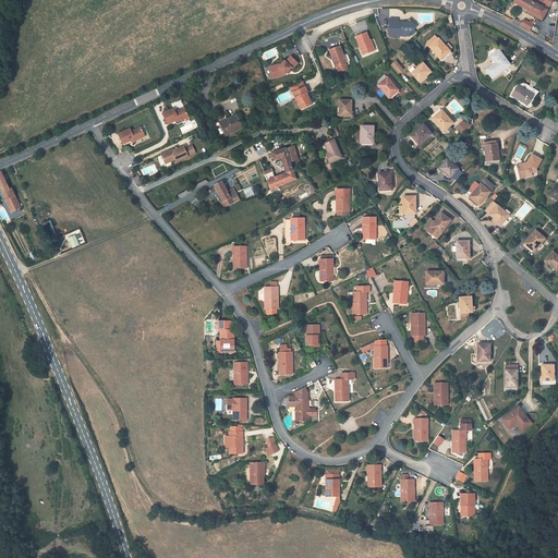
[(528,10),(526,12),(542,20),(549,5),(544,3),(538,0),(531,0),(531,1),(529,0),(514,0),(513,2),(528,10)]
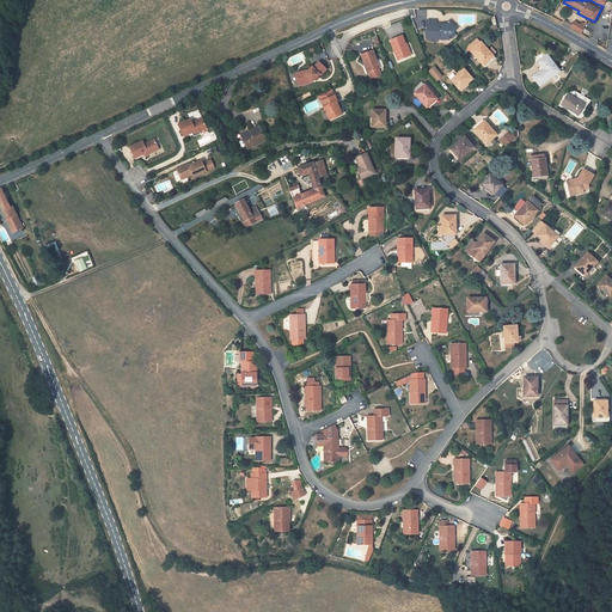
[(436,20),(427,20),(427,36),(429,40),(441,40),(450,40),(450,36),(457,29),(450,22),(446,24),(442,24),(436,24),(436,20)]
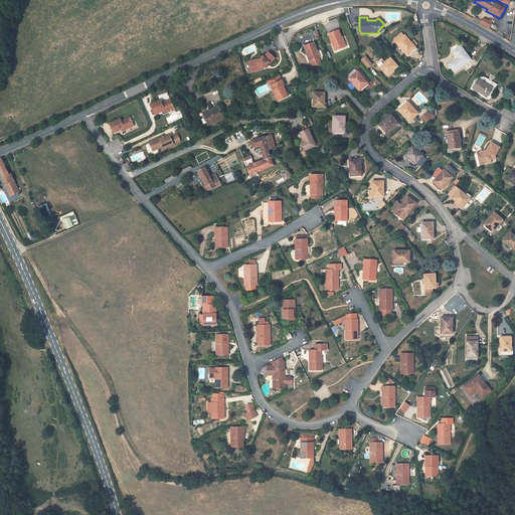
[(482,20),(480,23),(489,28),(493,20),(490,18),(489,21),(485,19),(484,21),(482,20)]
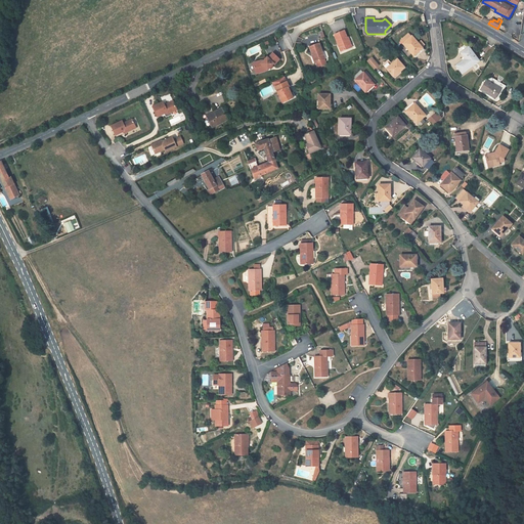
[(334,35),(341,51),(350,48),(346,38),(347,38),(344,31),(334,35)]
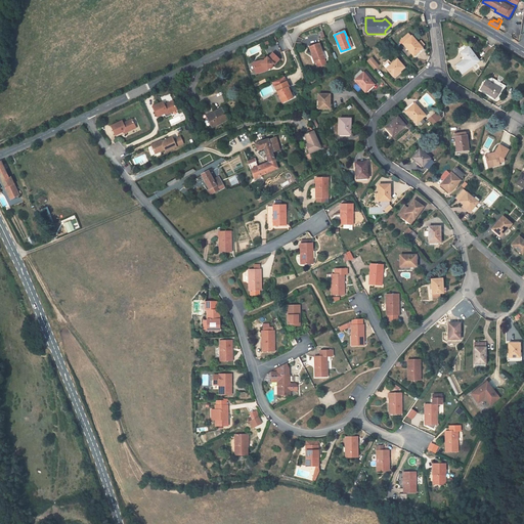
[(417,52),(418,52),(422,48),(411,36),(411,37),(408,34),(401,40),(403,43),(403,44),(412,55),(417,52)]
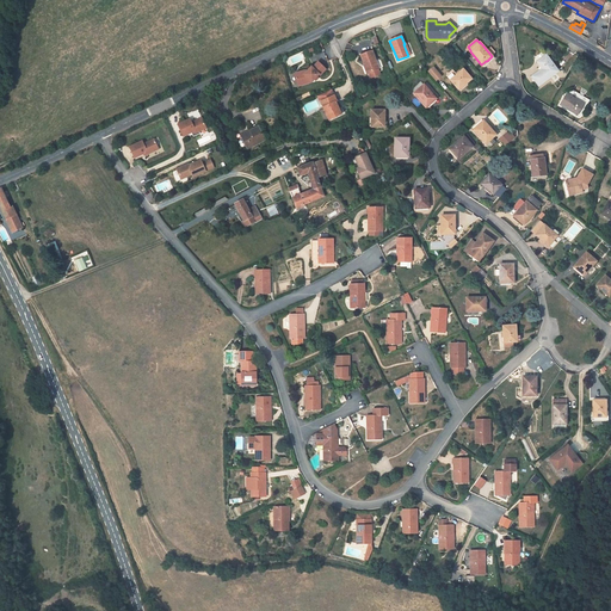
[(380,69),(372,50),(360,55),(368,73),(369,73),(378,69),(380,69)]
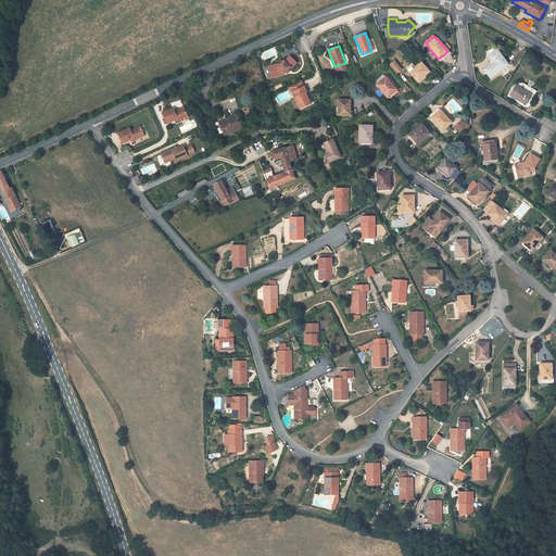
[(508,65),(497,50),(489,57),(493,63),(484,70),(491,78),(508,65)]
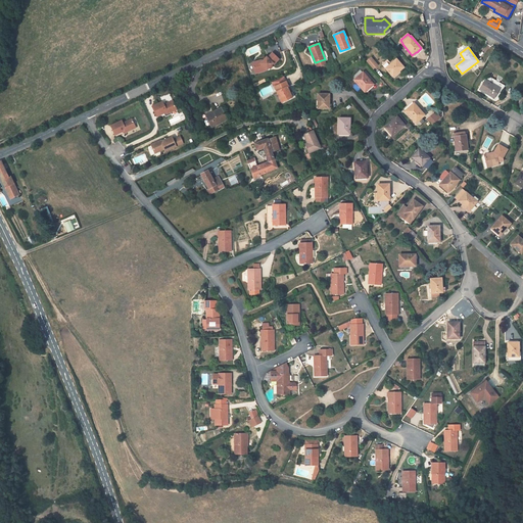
[(416,52),(412,55),(415,57),(423,50),(421,48),(417,52),(416,52)]
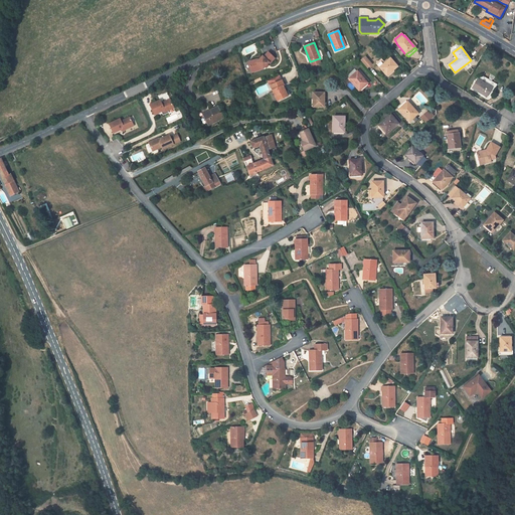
[(269,62),(270,63),(275,58),(269,52),(264,57),(263,56),(260,59),(258,58),(256,59),(248,61),(251,72),(263,68),(269,62)]
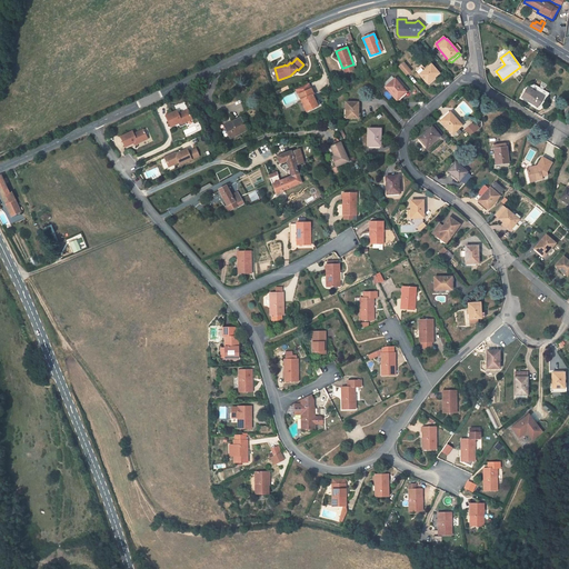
[(400,67),(407,76),(411,71),(405,63),(400,67)]
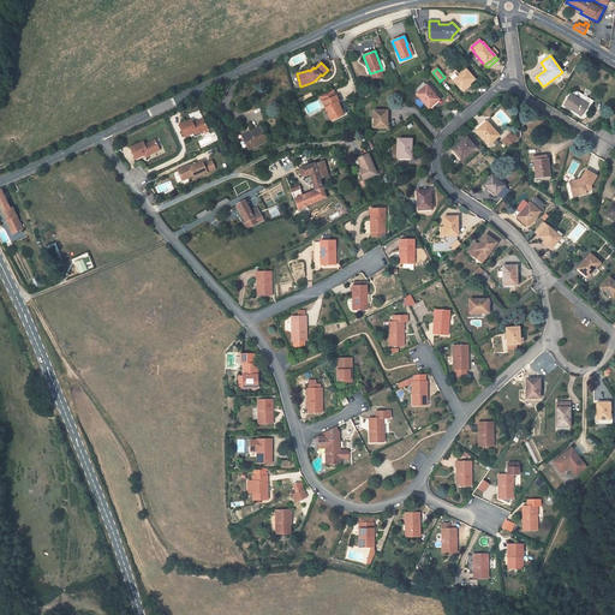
[(463,90),(475,79),(466,70),(460,76),(455,71),(449,76),(463,90)]
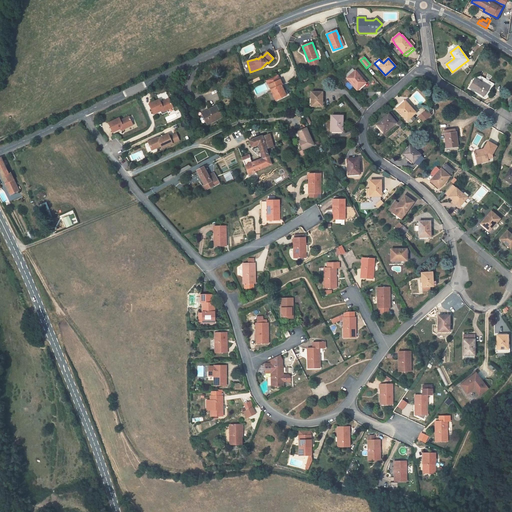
[(360,87),(365,83),(355,71),(353,73),(347,78),(356,89),(360,86),(360,87)]
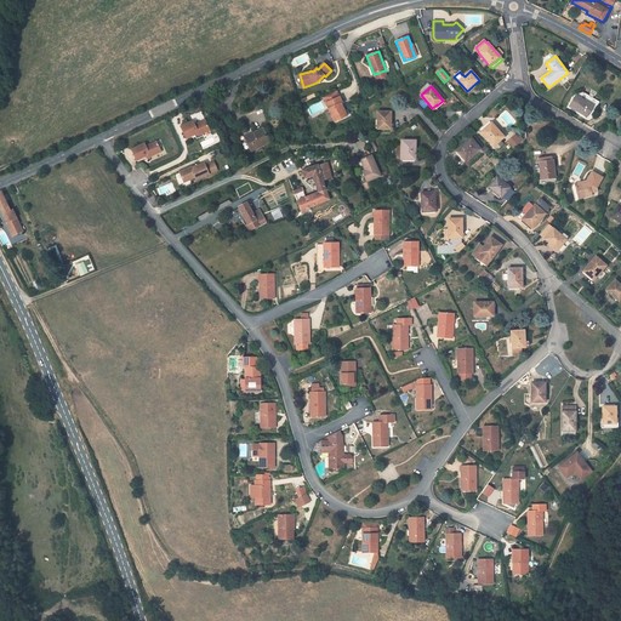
[(600,102),(584,92),(577,93),(569,107),(587,118),(594,106),(597,108),(600,102)]
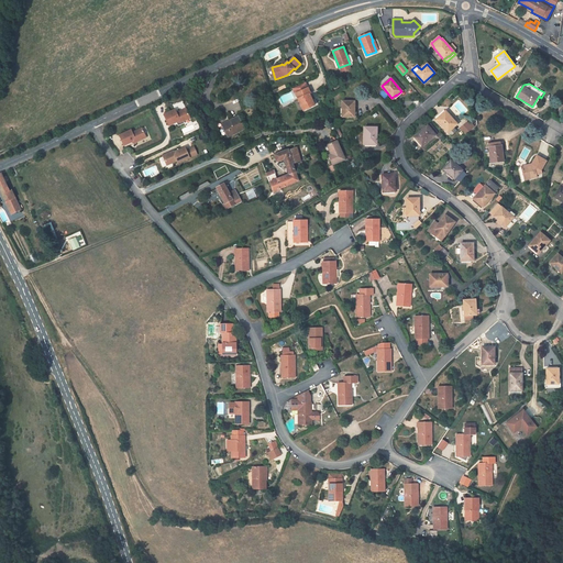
[(308,88),(296,94),(298,100),(296,101),(298,106),(300,103),(304,110),(315,105),(309,94),(310,94),(308,88)]
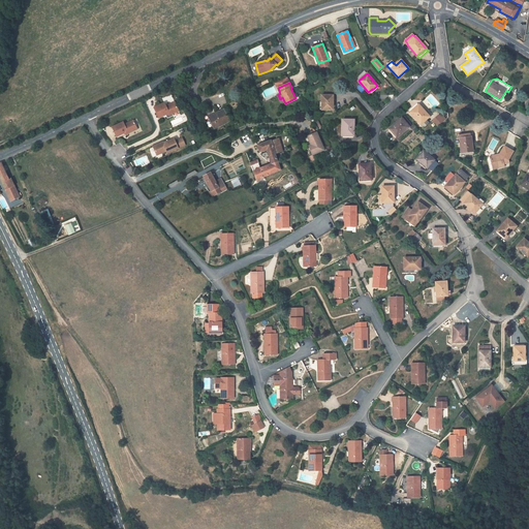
[(333,95),(321,95),(321,110),(333,110),(333,95)]
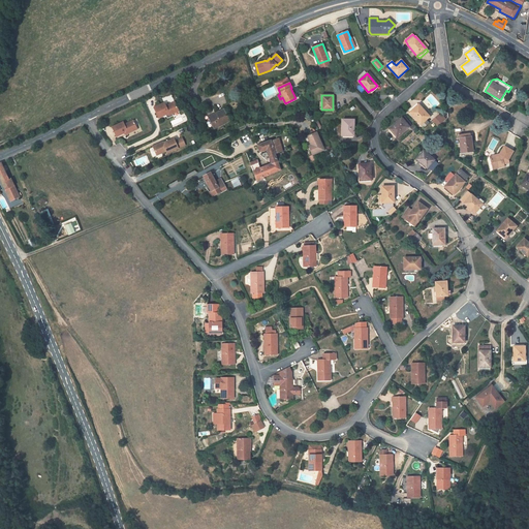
[(153,106),(158,117),(165,114),(172,113),(178,110),(174,101),(165,105),(163,102),(153,106)]
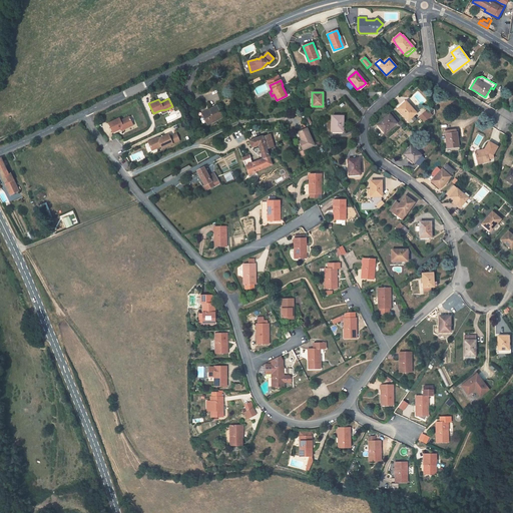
[(408,120),(416,113),(407,102),(403,105),(400,107),(398,109),(408,120)]
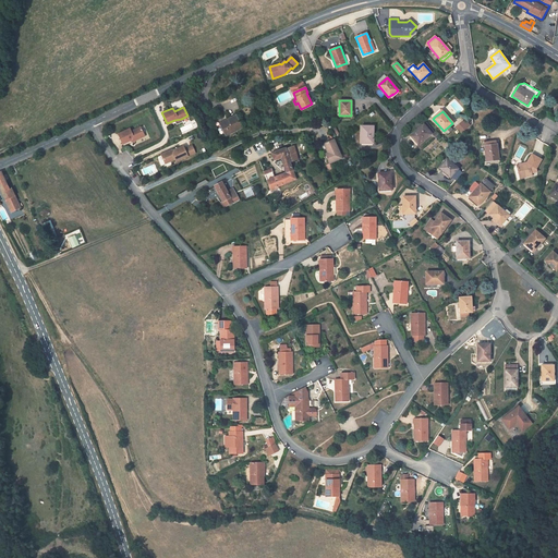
[(226,136),(242,128),(235,116),(220,123),(226,136)]
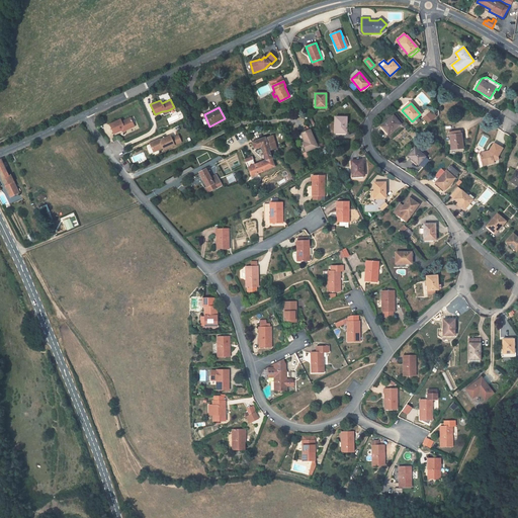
[(428,123),(434,118),(436,116),(434,113),(431,115),(429,113),(424,118),(428,123)]
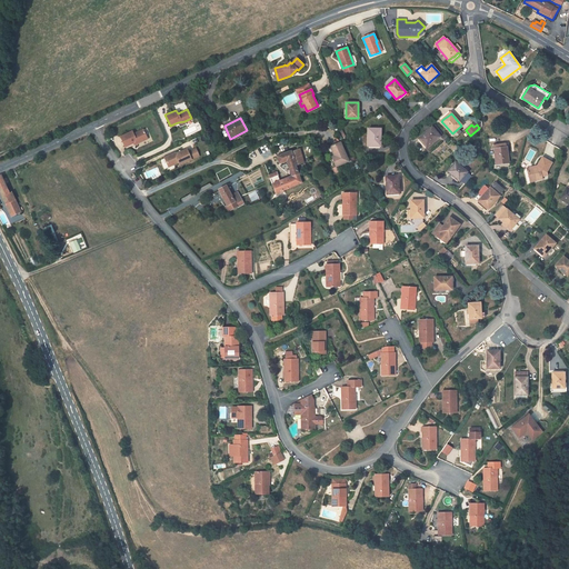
[(439,136),(441,133),(435,126),(432,128),(419,138),(427,148),(440,137),(439,136)]
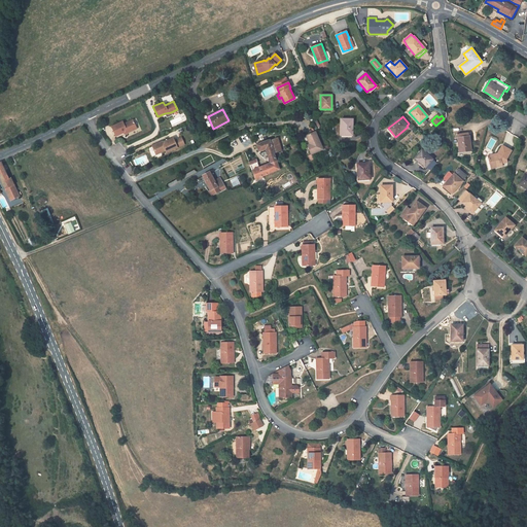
[(111,127),(115,136),(124,132),(127,132),(127,133),(136,128),(132,119),(124,124),(123,121),(111,127)]
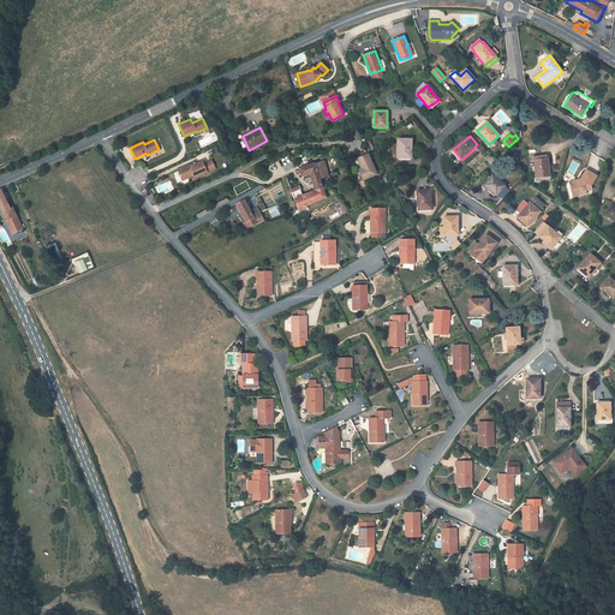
[(411,157),(412,139),(399,139),(398,156),(404,156),(404,157),(411,157)]
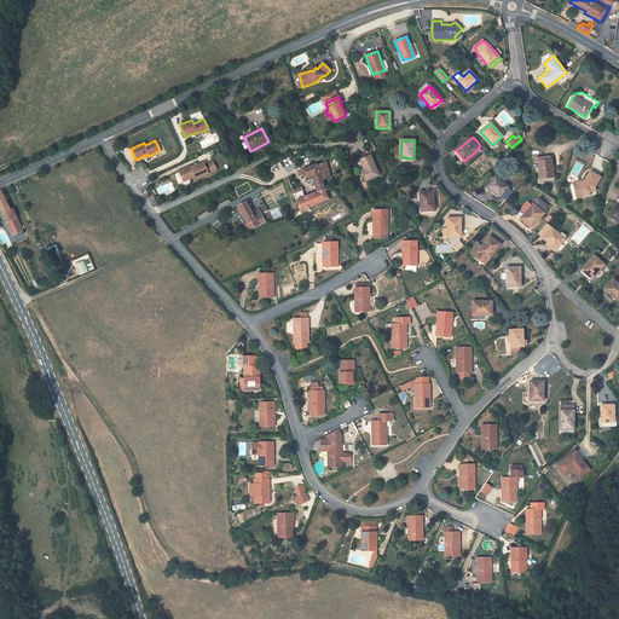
[(380,175),(371,155),(360,160),(365,171),(362,172),(366,181),(380,175)]
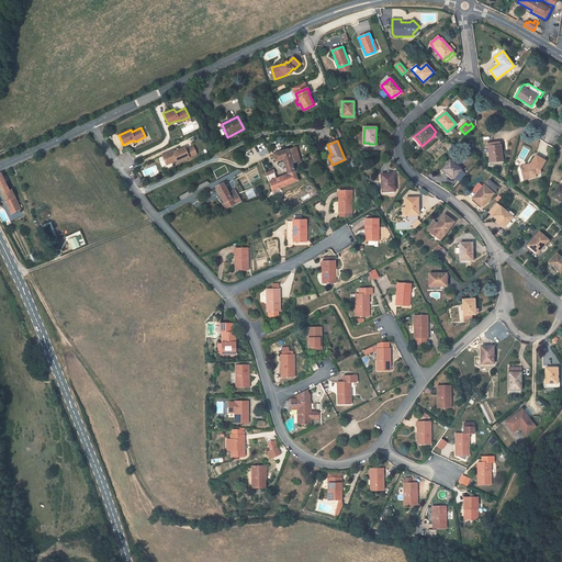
[(490,163),(503,161),(502,149),(503,149),(502,142),(487,143),(490,163)]
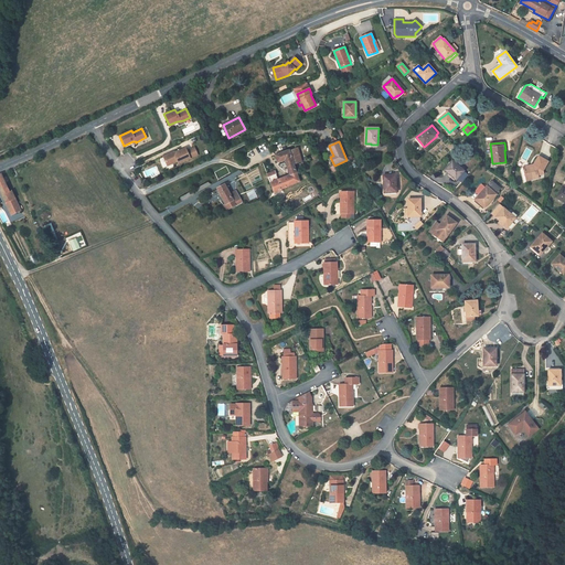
[(163,156),(168,164),(172,162),(177,160),(178,162),(198,153),(194,147),(187,150),(185,147),(179,150),(177,151),(177,152),(173,151),(163,156)]
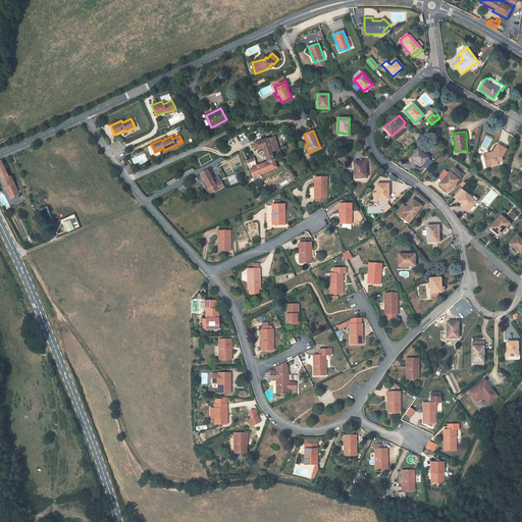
[(275,137),(267,139),(271,151),(279,149),(275,137)]
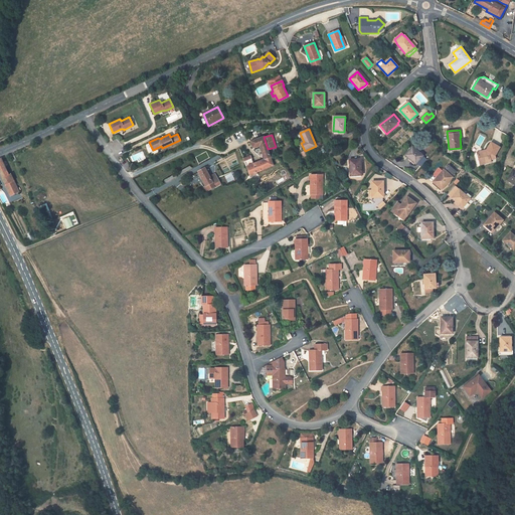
[(265,159),(271,157),(268,149),(264,137),(250,141),(253,148),(260,146),(265,159)]
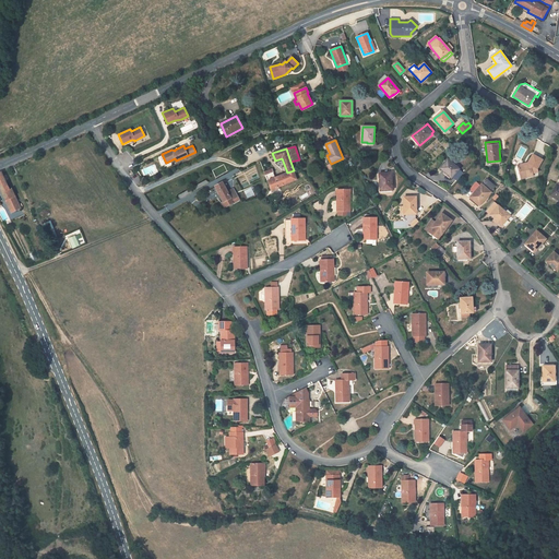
[(524,174),(525,177),(533,176),(533,173),(538,171),(537,168),(543,159),(533,154),(528,163),(527,164),(525,165),(524,164),(518,165),(521,175),(524,174)]
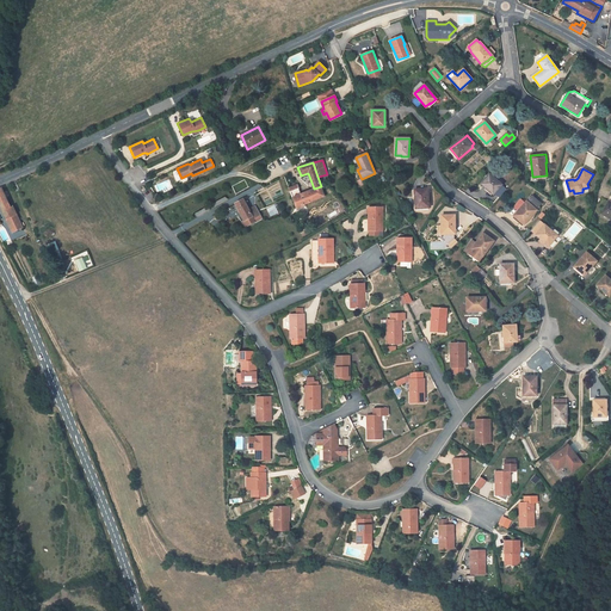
[(494,195),(503,185),(488,173),(480,184),(494,195)]
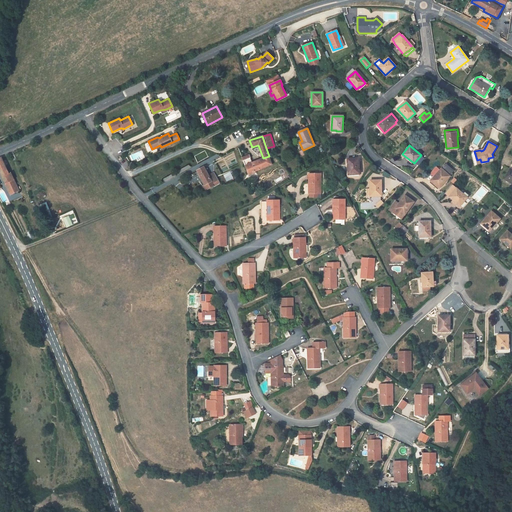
[(271,164),(269,156),(263,158),(253,162),(249,154),(242,157),(248,174),(271,164)]
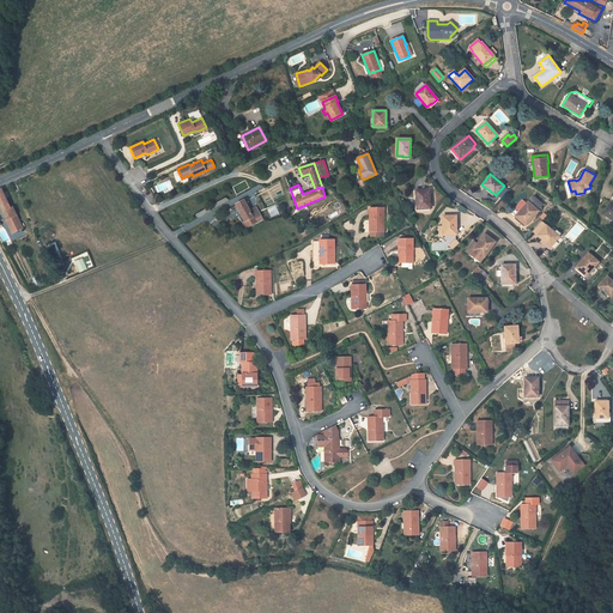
[(12,207),(10,208),(1,189),(0,189),(0,207),(12,234),(23,229),(12,207)]
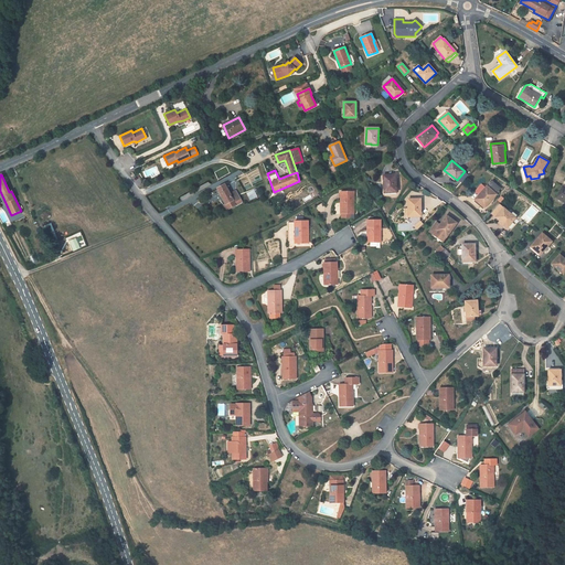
[(390,192),(396,192),(395,174),(383,176),(384,192),(390,191),(390,192)]
